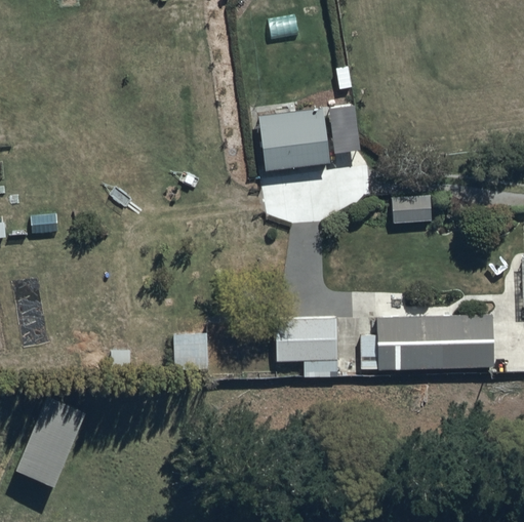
[(324,110),(257,117),(264,172),(330,165),(324,110)]
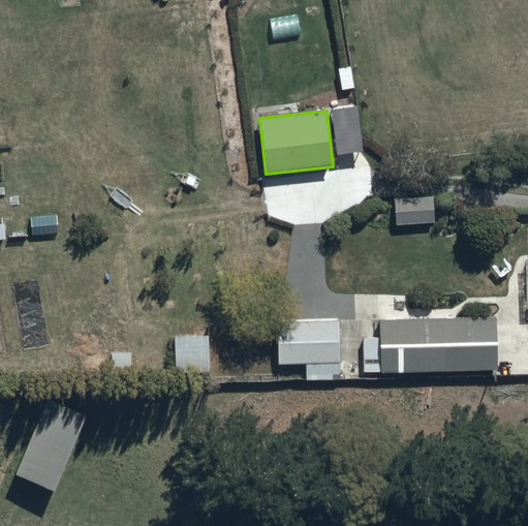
[(433,224),(433,196),(406,196),(406,224),(433,224)]
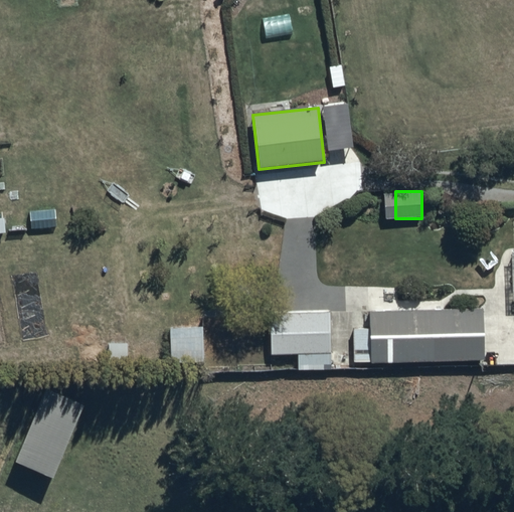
[(368,330),(354,330),(355,362),(484,360),(483,309),(368,311),(368,330)]
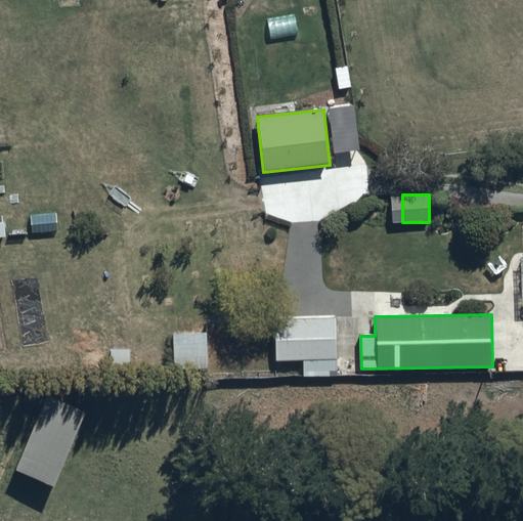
[(337,319),(274,319),(274,360),(303,360),(303,379),(337,379),(337,319)]
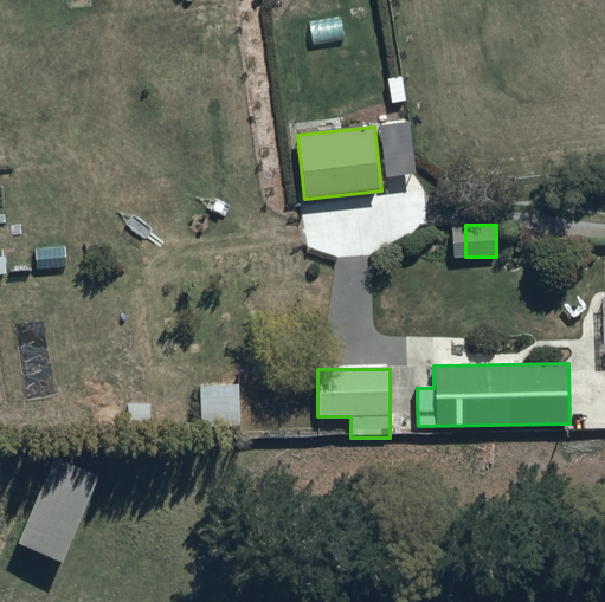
[(239,386),(199,386),(199,424),(239,424),(239,386)]
